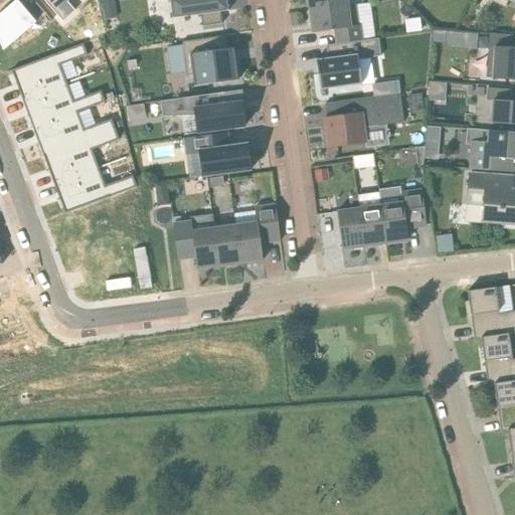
[(16,0),(0,14),(0,43),(3,50),(35,22),(42,29),(51,21),(35,3),(26,11),(16,0)]
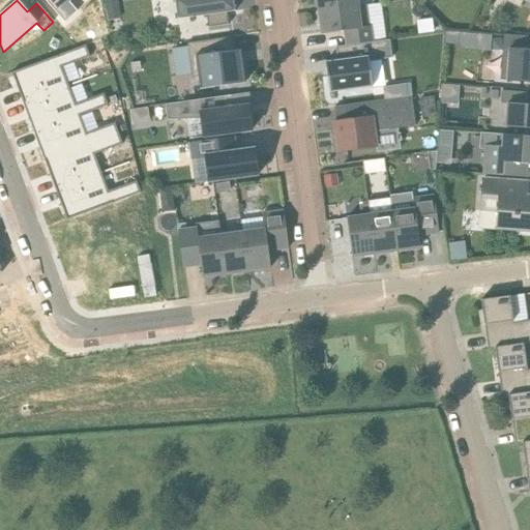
[(45,0),(64,23),(77,11),(68,2),(70,0),(45,0)]
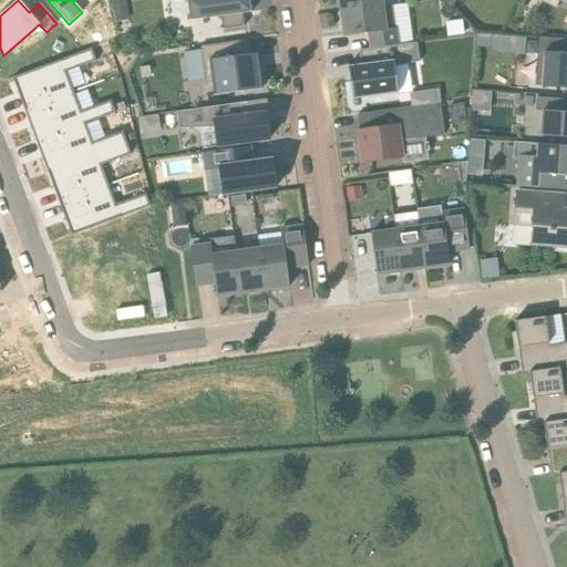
[(127,7),(125,0),(112,0),(114,9),(127,7)]
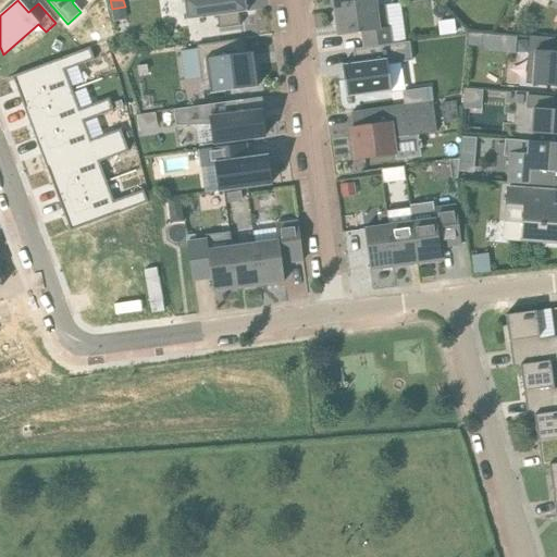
[(183,0),(186,20),(217,16),(219,29),(239,26),(238,13),(247,12),(245,0),(183,0)]
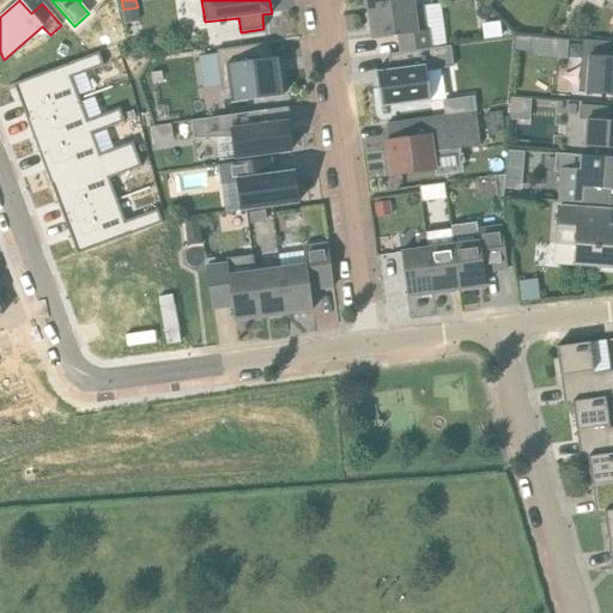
[(412,0),(365,0),(368,14),(413,7),(412,0)]
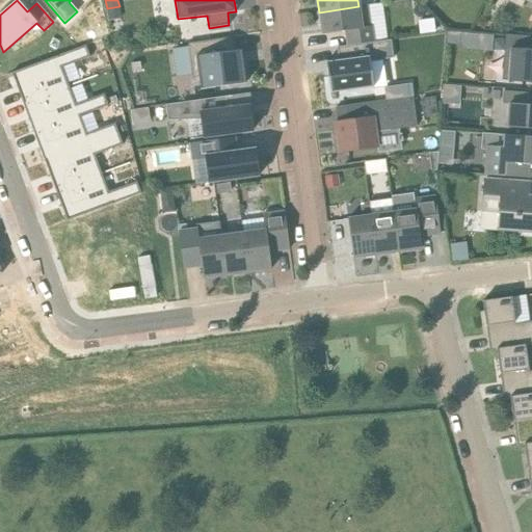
[(367,4),(358,6),(319,12),(322,34),(346,31),(348,46),(372,43),(367,4)]
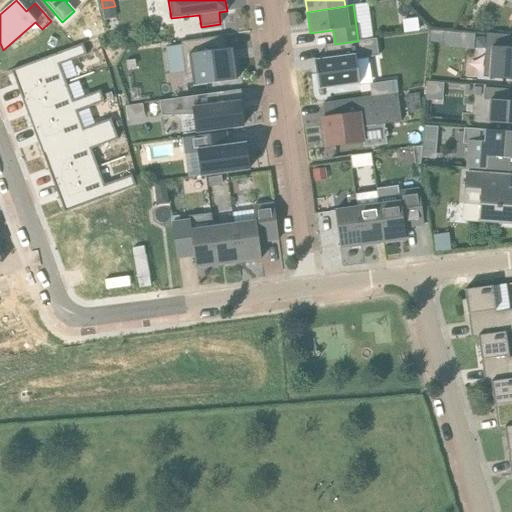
[(416,19),(403,20),(404,32),(417,30),(416,19)]
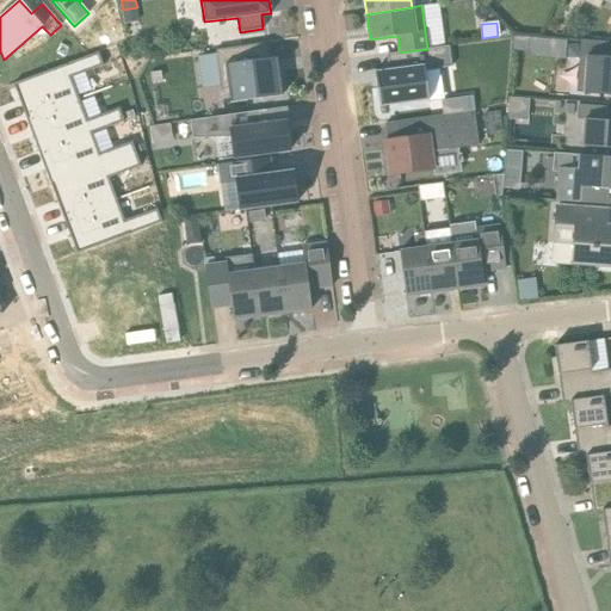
[(610,42),(580,41),(578,74),(585,75),(584,93),(610,94),(610,42)]
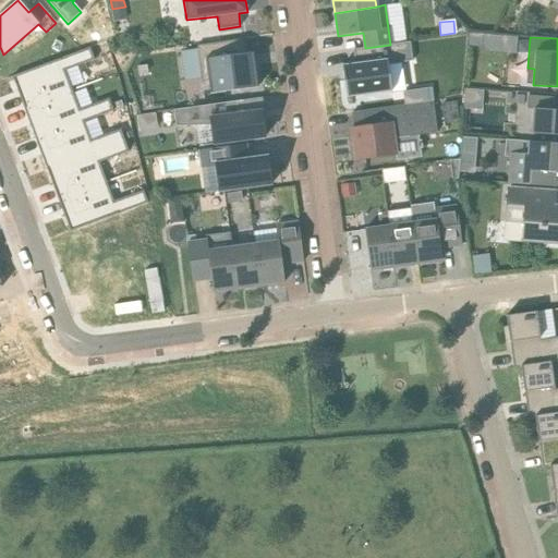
[(257,87),(254,65),(253,52),(246,53),(244,39),(196,46),(202,82),(208,81),(210,94),(257,87)]
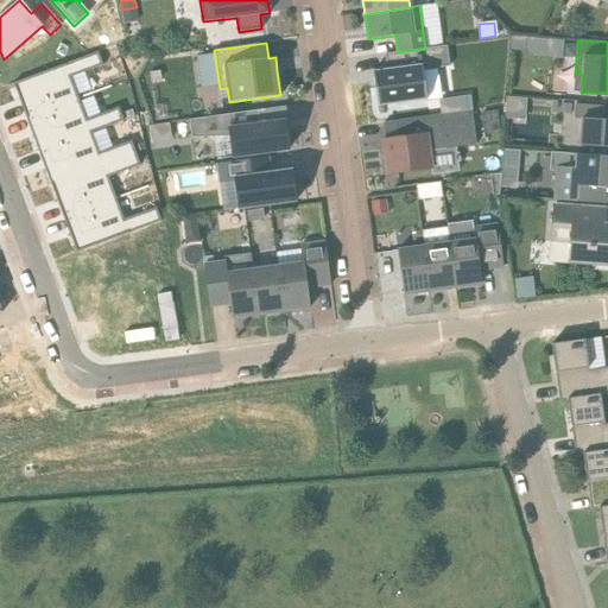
[(425,49),(398,52),(385,55),(387,69),(373,71),(378,107),(426,100),(423,70),(449,67),(447,46),(425,49)]
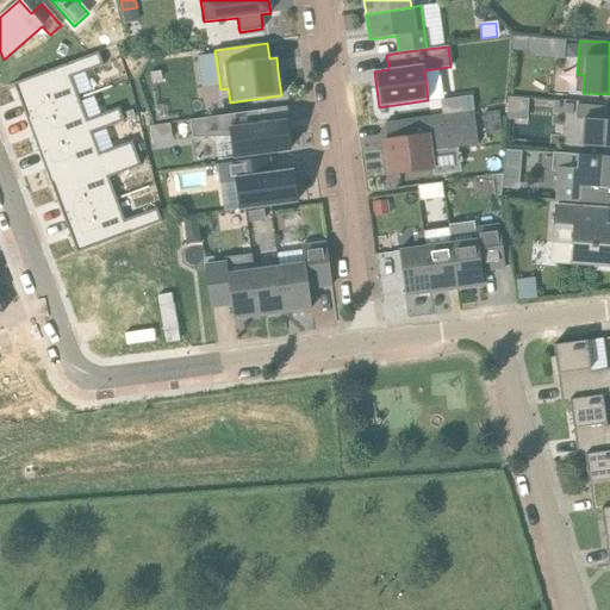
[(98,53),(13,83),(20,103),(23,101),(27,117),(29,118),(79,99),(70,78),(103,66),(98,53)]
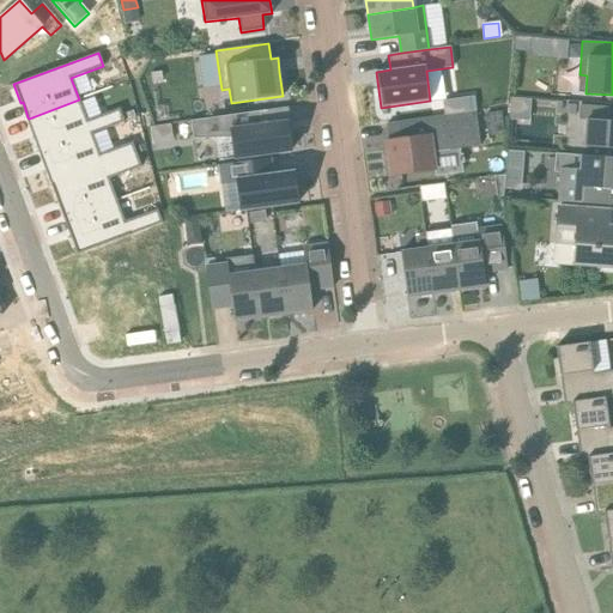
[(79,99),(29,119),(29,120),(35,134),(32,135),(40,153),(42,153),(41,152),(92,134),(125,122),(120,109),(87,121),(79,99)]
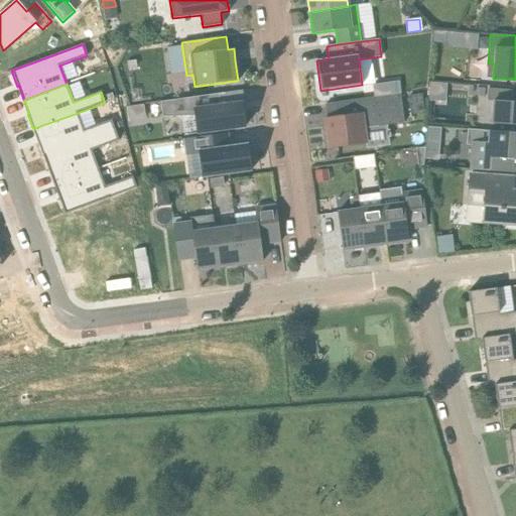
[(374,97),(386,96),(385,84),(372,86),(374,97)]
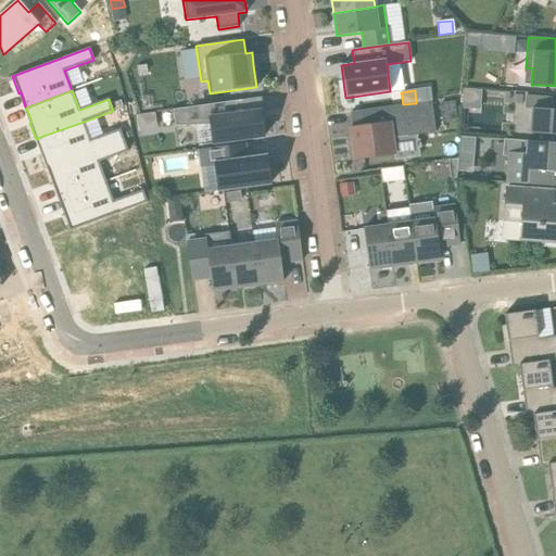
[(527,95),(526,108),(532,109),(530,133),(555,135),(555,110),(552,110),(553,97),(527,95)]
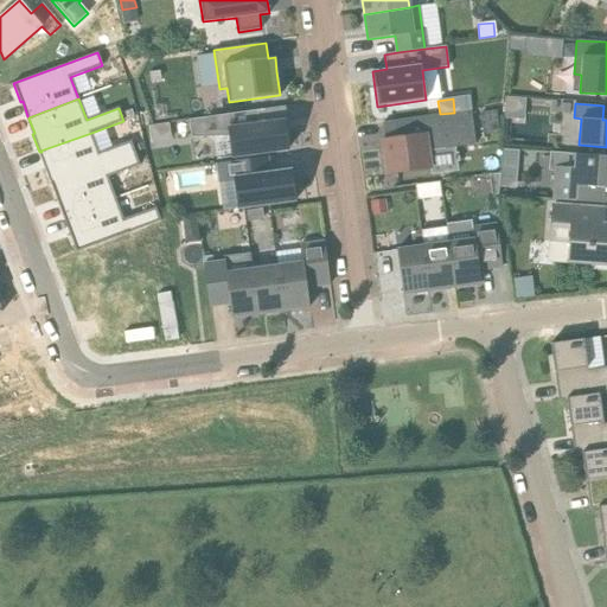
[(264,109),(189,120),(191,138),(229,138),(232,158),(288,149),(283,121),(282,121),(259,123),(257,112),(264,110),(264,109)]
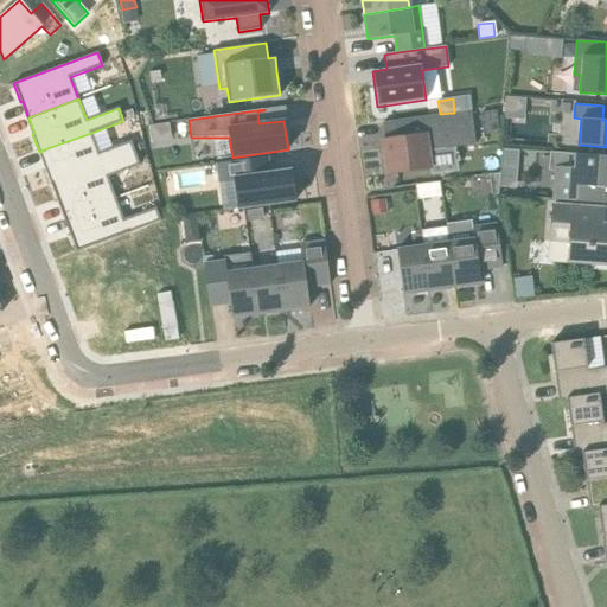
[(475,145),(471,110),(454,113),(440,114),(393,121),(396,138),(382,140),(387,174),(430,168),(428,151),(475,145)]
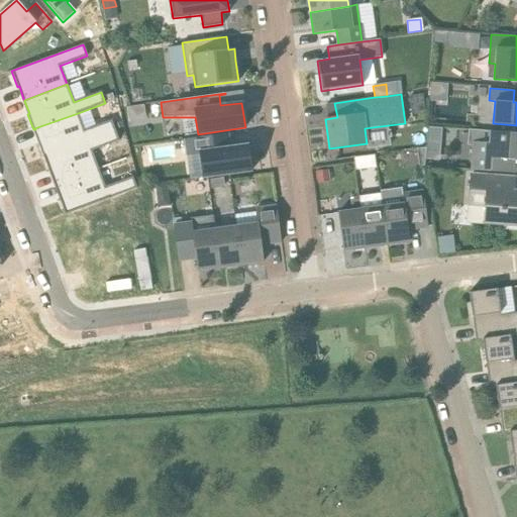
[(425,111),(422,94),(409,96),(411,113),(425,111)]
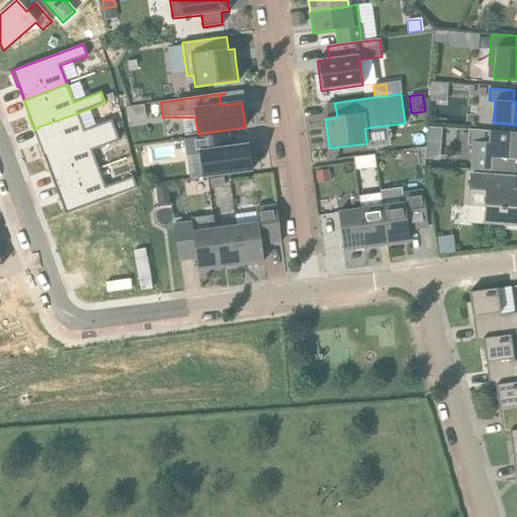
[(144,112),(143,105),(127,107),(128,114),(144,112)]
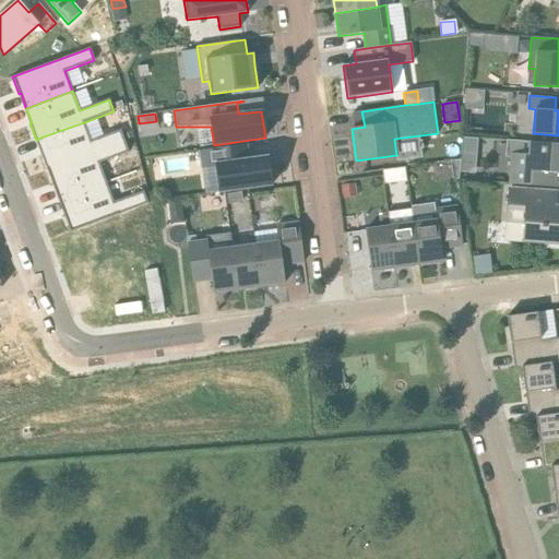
[(84,122),(37,139),(38,140),(43,153),(40,154),(47,170),(125,141),(120,130),(91,141),(84,122)]
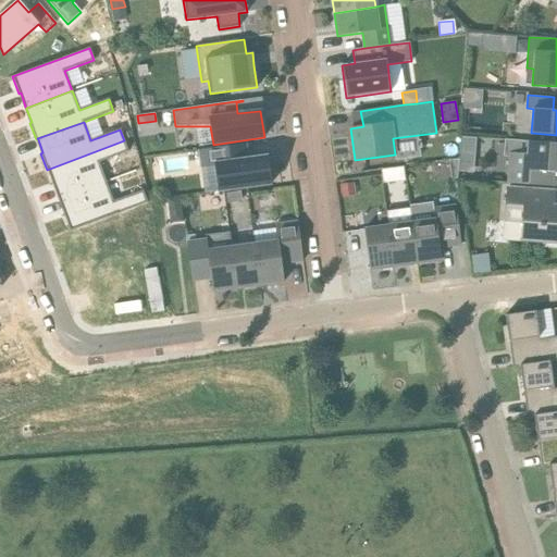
[(124,140),(47,170),(52,185),(54,185),(60,198),(60,199),(106,182),(99,162),(128,151),(124,140)]
